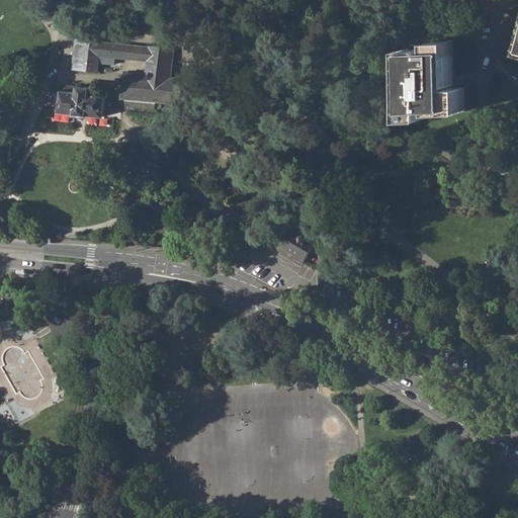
[(125,73),(122,97),(125,98),(155,102),(176,104),(179,78),(170,77),(173,48),(149,45),(148,47),(76,36),(72,68),(97,71),(99,56),(146,61),(145,75),(125,73)]
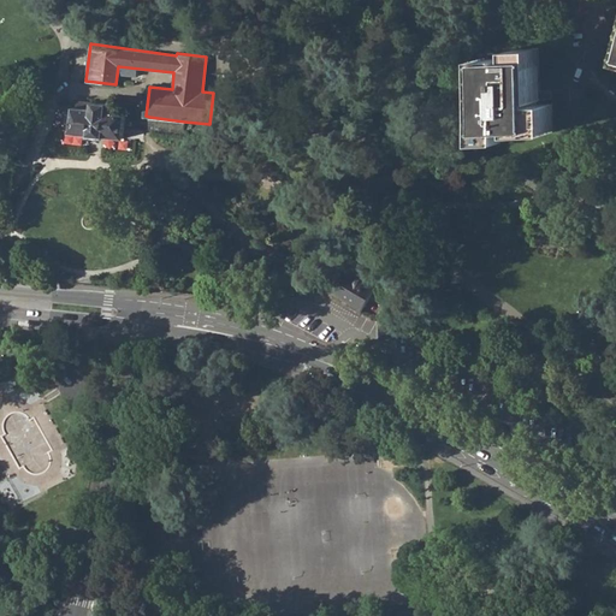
[(540,100),(540,99),(539,90),(535,48),(513,49),(513,60),(503,61),(503,58),(478,60),(484,142),(508,140),(508,130),(517,129),(517,131),(554,129),(551,102),(537,105),(537,101),(540,100)]
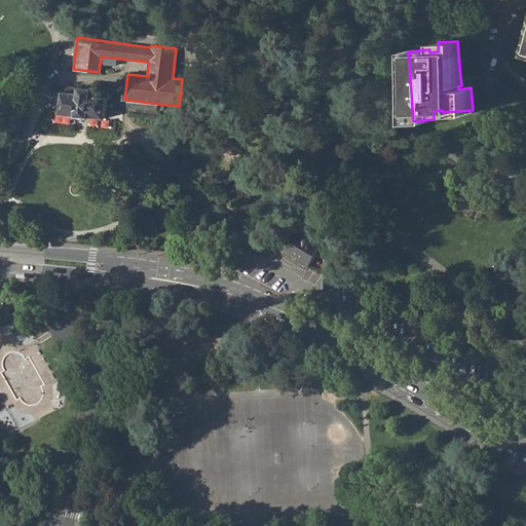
[(92,117),(105,118),(107,96),(96,95),(97,87),(66,84),(65,90),(62,90),(60,113),(75,115),(75,116),(88,118),(88,116),(92,117)]
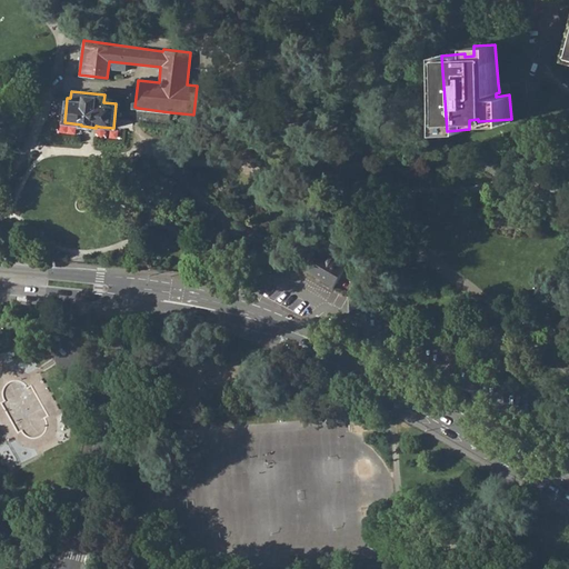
[(170,112),(138,108),(137,120),(169,125),(170,112)]
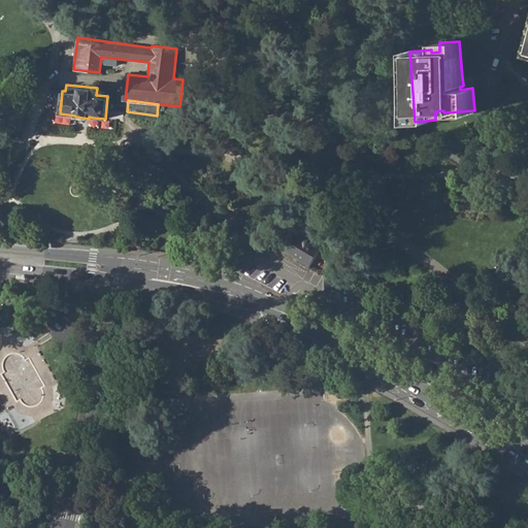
[(301,263),(310,268),(323,246),(297,232),(286,252),(302,261),(301,263)]
